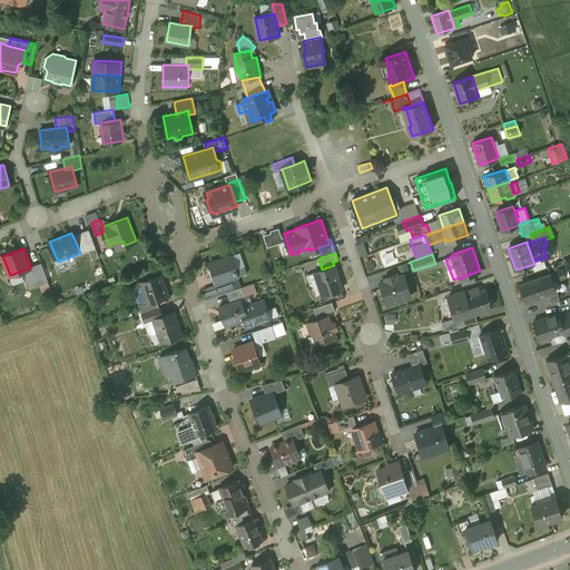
[(232,255),(210,263),(217,283),(238,276),(232,255)]
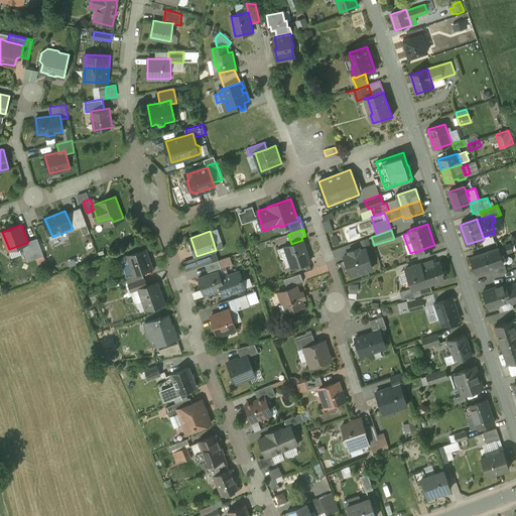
[(371,237),(361,240),(363,246),(373,242),(371,237)]
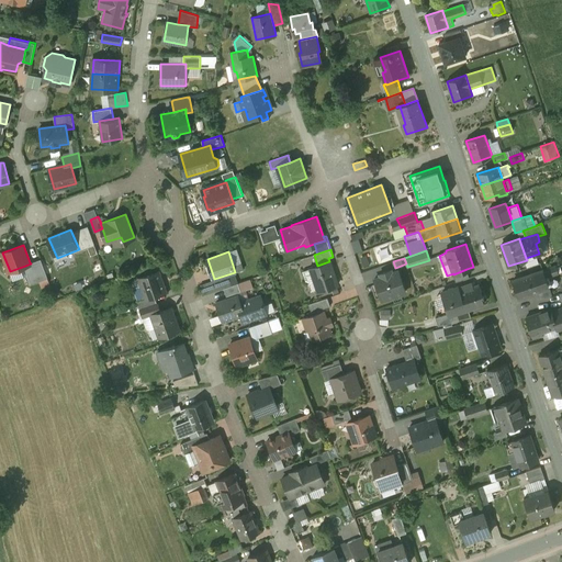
[(41,259),(30,262),(31,263),(25,266),(31,283),(48,277),(41,259)]
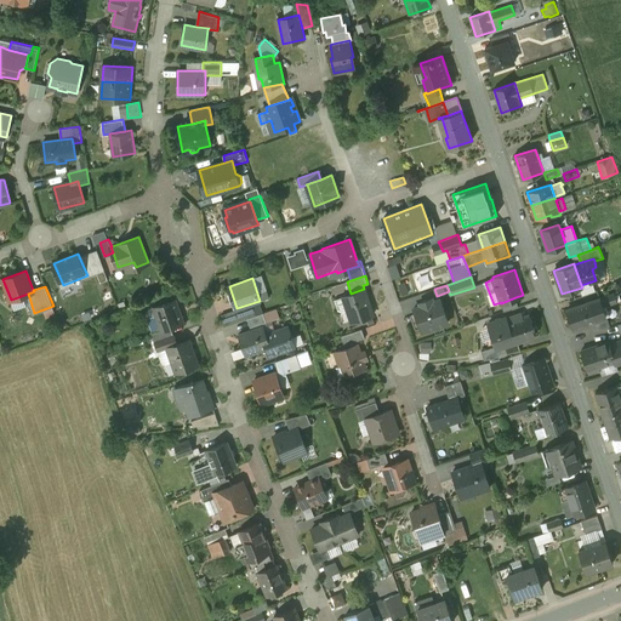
[(351,294),(343,296),(352,322),(374,314),(364,289),(351,294)]
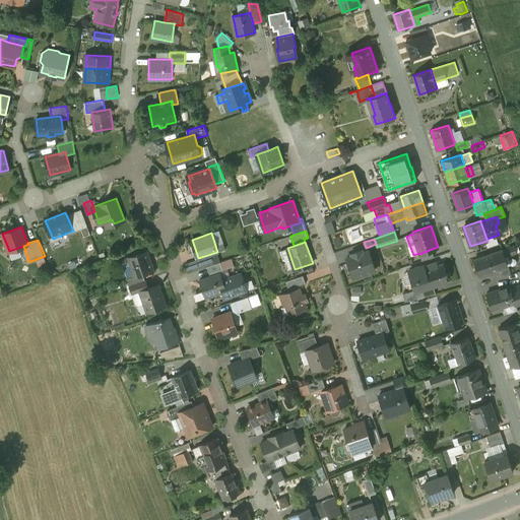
[(515,246),(503,249),(505,257),(517,253),(515,246)]
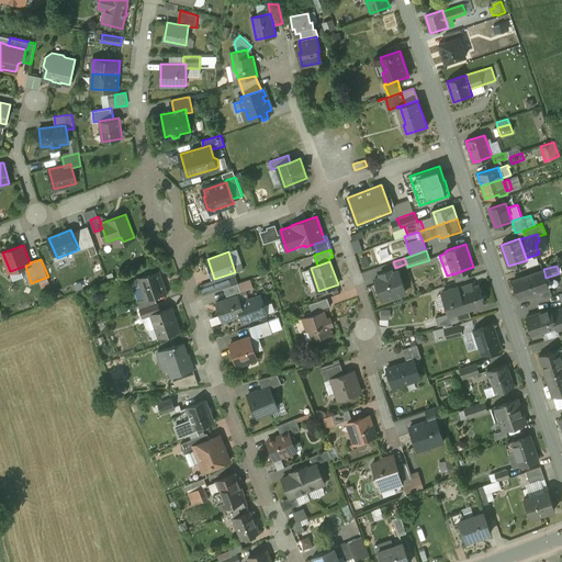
[(453,274),(456,282),(469,277),(467,269),(453,274)]
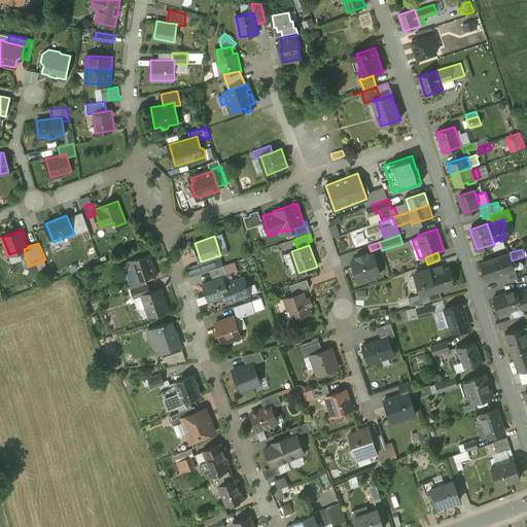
[(510,252),(500,255),(505,272),(515,269),(512,260),(510,252)]
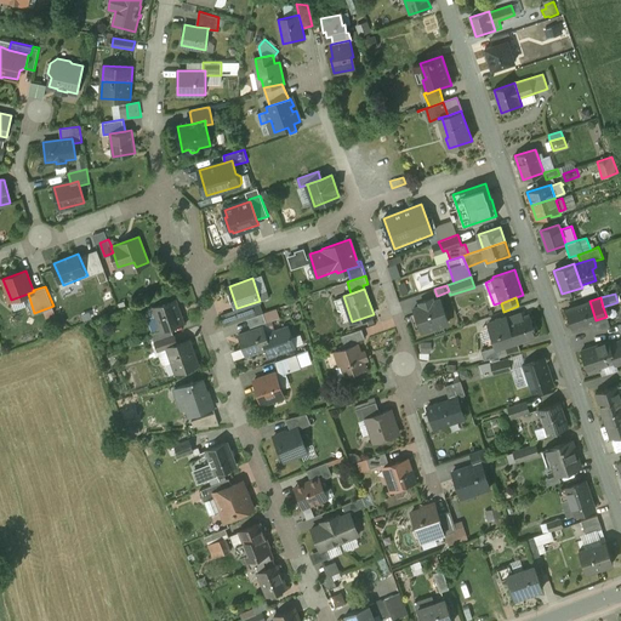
[(177,298),(153,307),(160,329),(161,330),(171,326),(184,322),(177,298)]
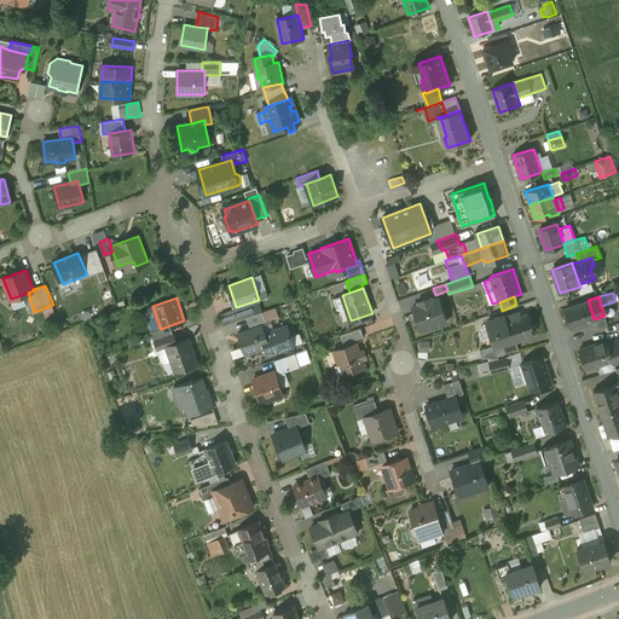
[(420,305),(412,307),(421,330),(447,322),(439,298),(432,300),(431,298),(418,302),(420,305)]
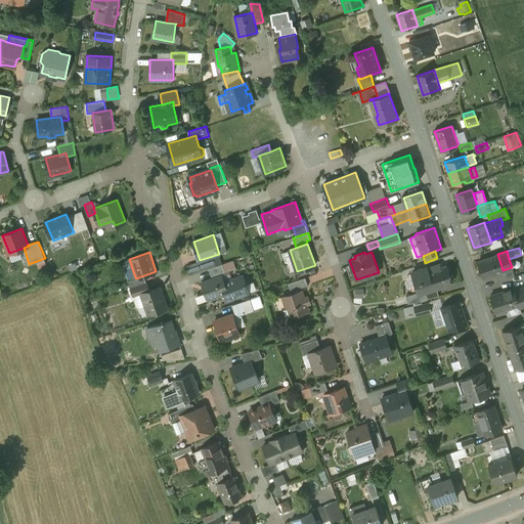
[(497,254),(480,260),(485,276),(503,270),(497,254)]
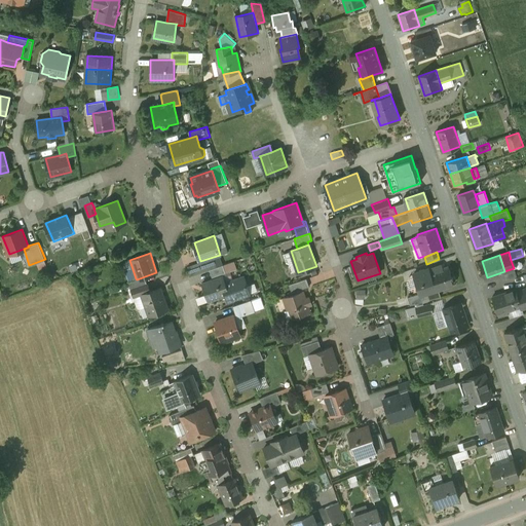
[(223,264),(210,269),(213,277),(226,272),(223,264)]
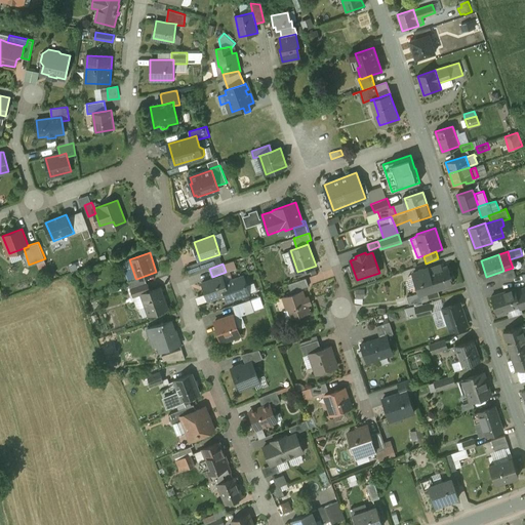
[(441,264),(412,274),(419,292),(419,294),(426,292),(438,288),(453,282),(447,266),(442,268),(441,264)]
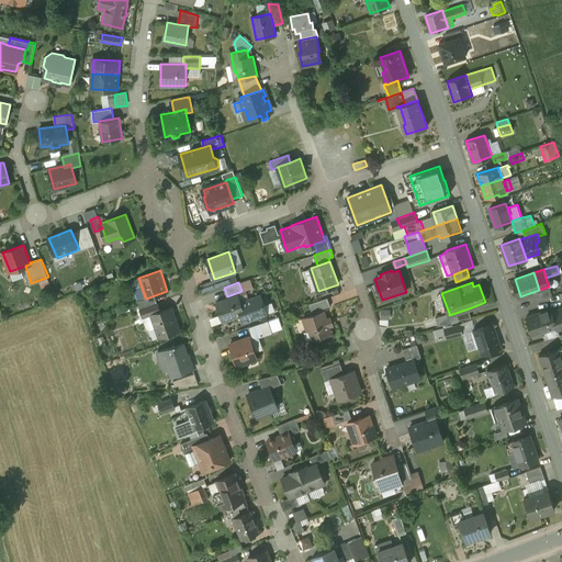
[(238,294),(216,303),(223,322),(242,315),(245,313),(242,302),(238,294)]
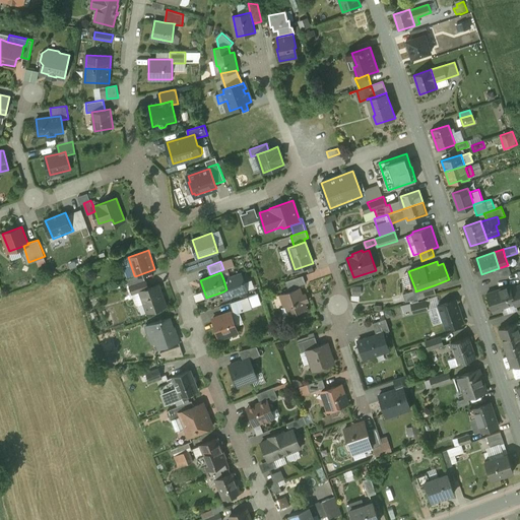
[(143,273),(135,276),(134,275),(128,278),(127,279),(129,285),(132,284),(145,279),(143,273)]
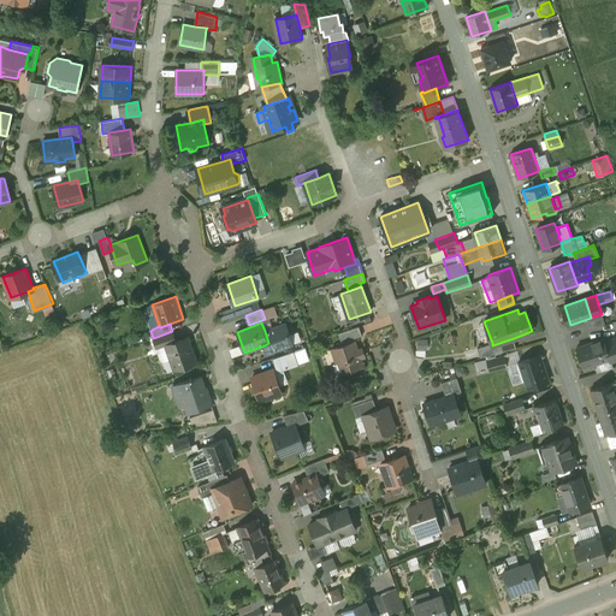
[(285,324),(265,331),(268,343),(265,345),(267,353),(292,344),(285,324)]
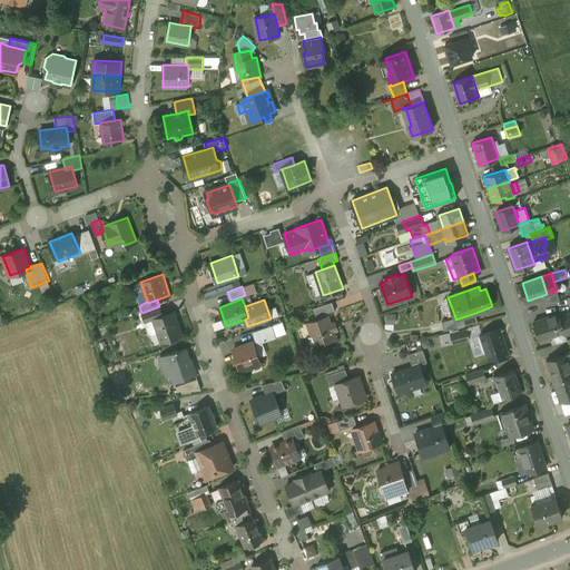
[(332,302),(313,308),(317,320),(328,315),(327,313),(335,311),(332,302)]
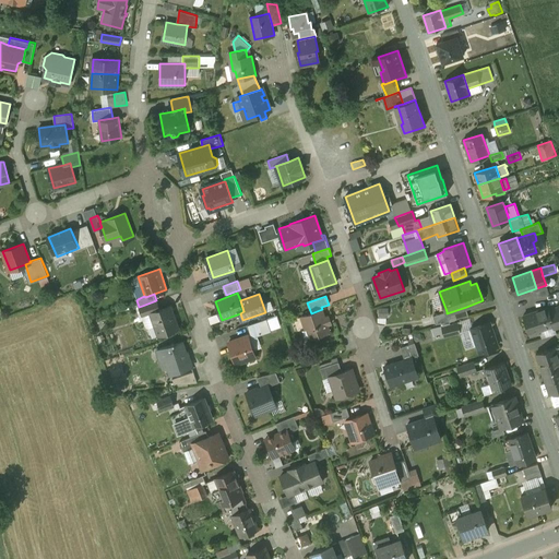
[(156,300),(142,306),(145,314),(151,313),(150,312),(159,309),(156,300)]
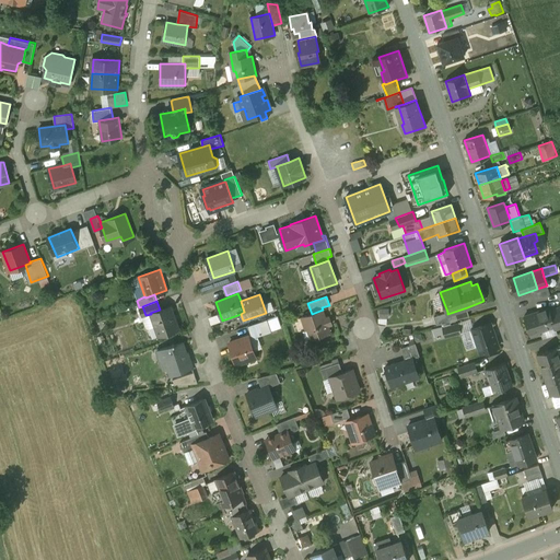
[(268,311),(275,308),(272,301),(266,304),(268,311)]
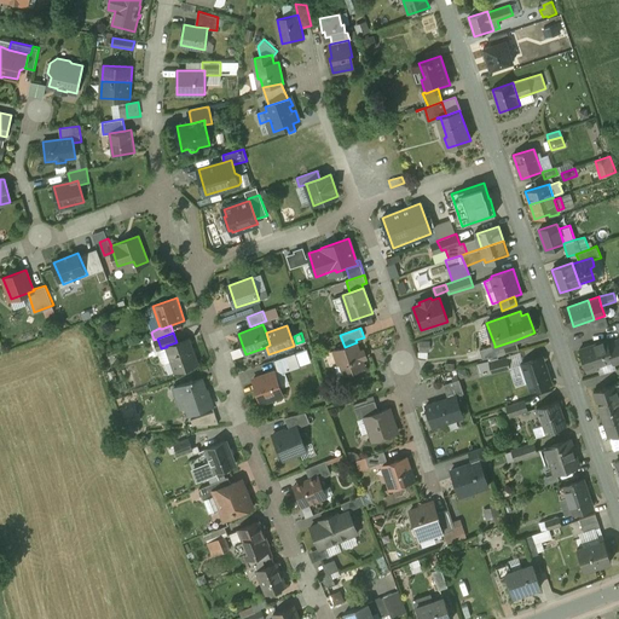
[(177,342),(166,346),(167,347),(175,371),(198,364),(190,337),(177,342)]
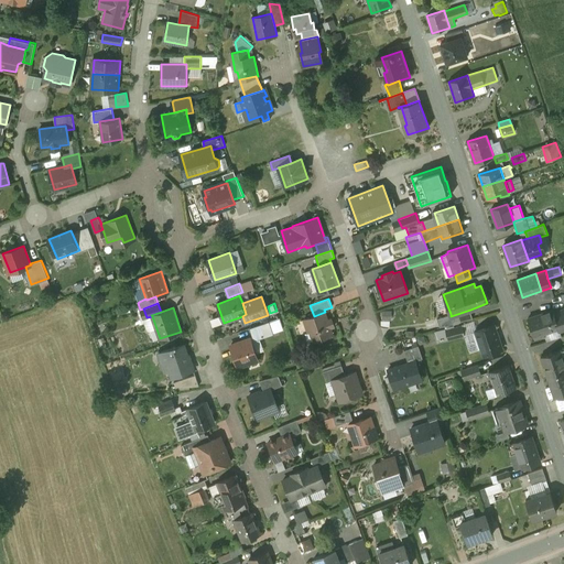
[(392,318),(392,310),(382,310),(382,318),(392,318)]
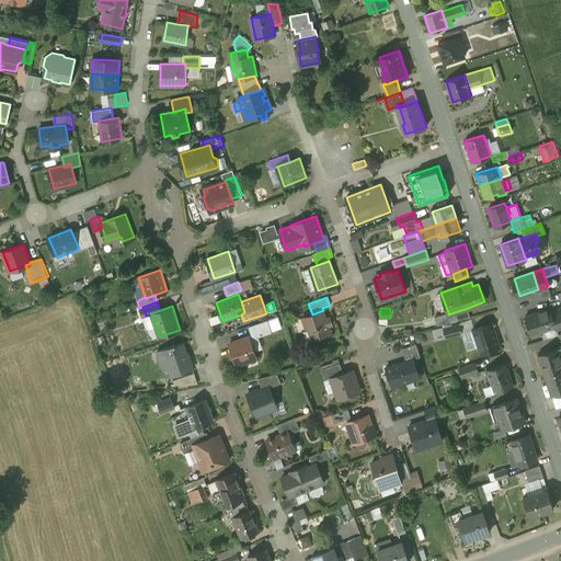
[(468,308),(455,312),(458,320),(470,317),(468,308)]
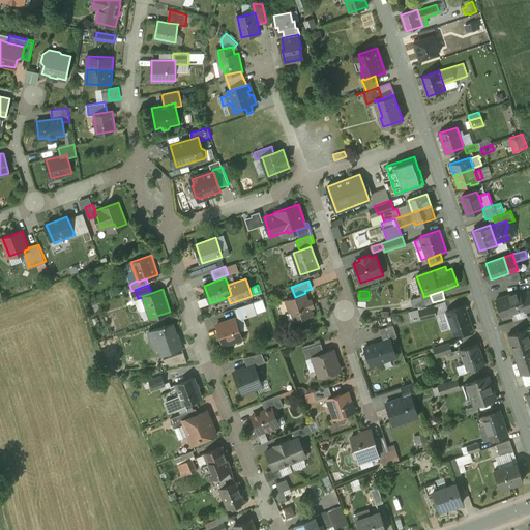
[(520,291),(496,298),(503,318),(512,315),(511,313),(525,307),(526,307),(521,293),(520,291)]
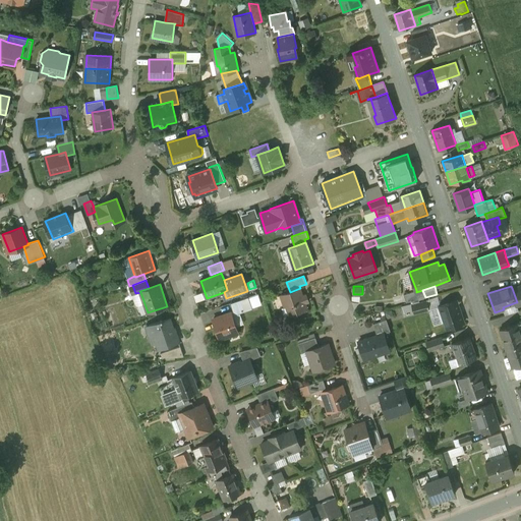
[(520,286),(519,286),(512,288),(517,302),(516,302),(517,304),(520,303),(520,286)]
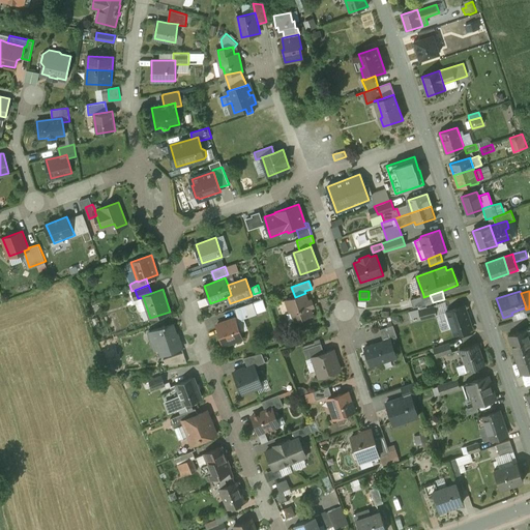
[(295,297),(286,300),(290,313),(287,314),(289,321),(293,320),(312,314),(310,307),(312,306),(310,300),(307,301),(305,293),(295,297)]
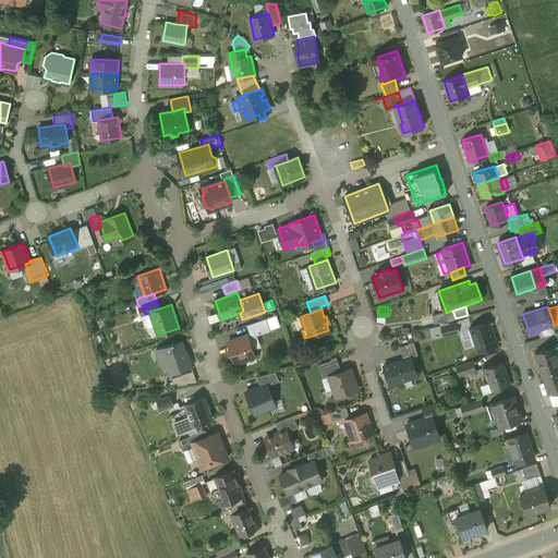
[(446,311),(433,315),(435,324),(448,319),(446,313),(446,311)]
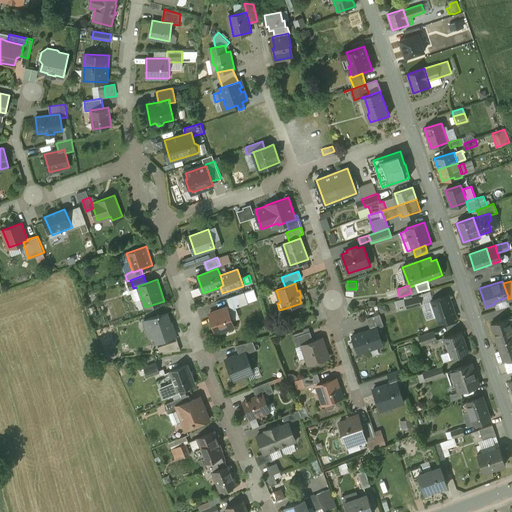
[(244,291),(227,297),(230,306),(247,300),(244,291)]
